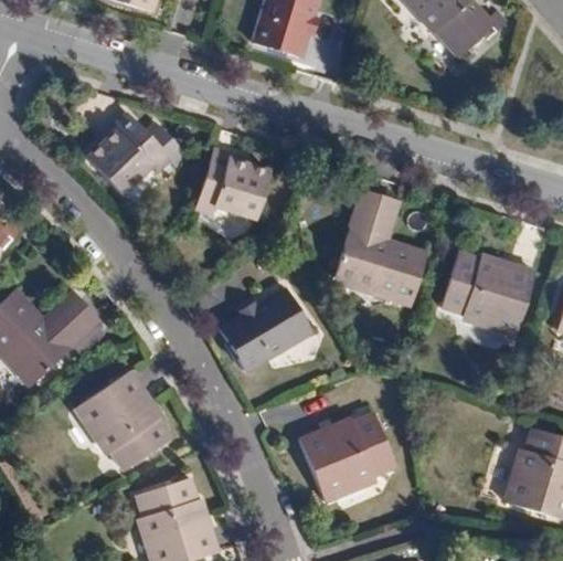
[(123,0),(155,10),(157,0),(123,0)]
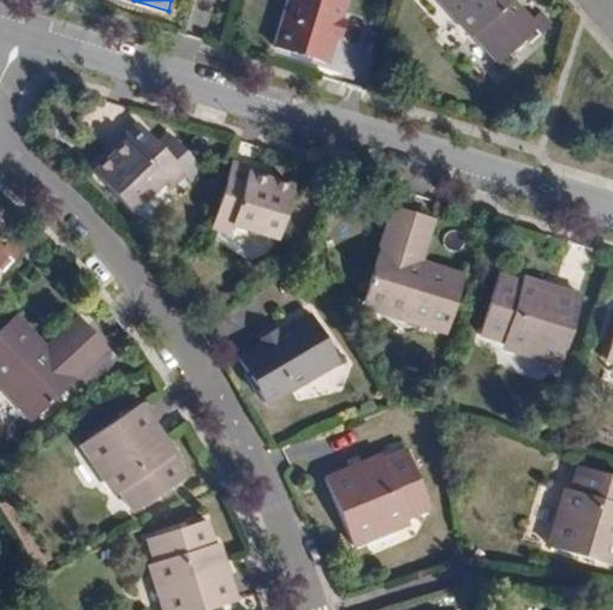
[(337,35),(343,13),(347,0),(292,0),(278,45),(329,60),(337,35)]
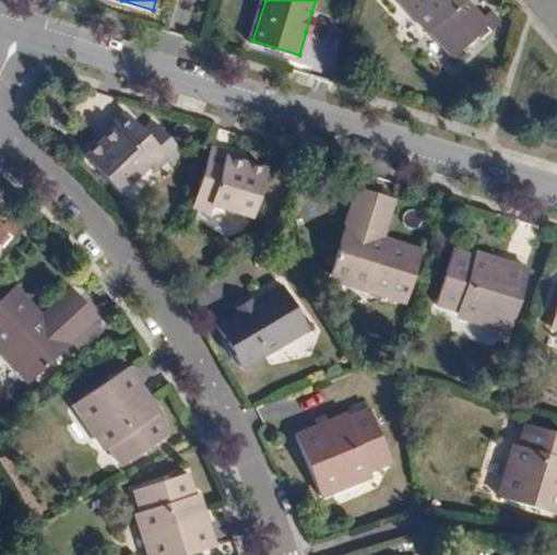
[(403,0),(430,31),(436,26),(460,52),(470,44),(474,48),(504,21),(493,9),(485,15),(471,0),(403,0)]
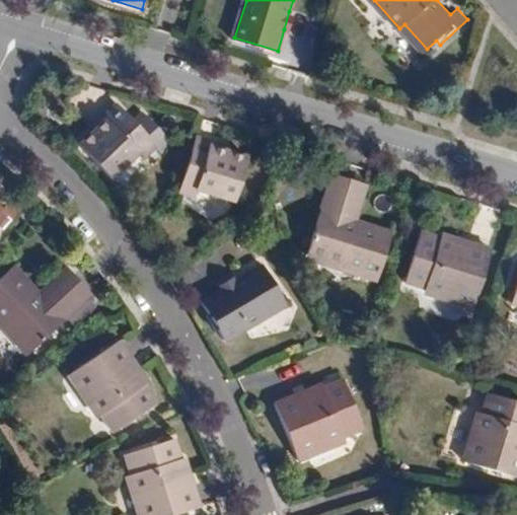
[(296,14),(289,11),(284,29),(291,31),(296,14)]
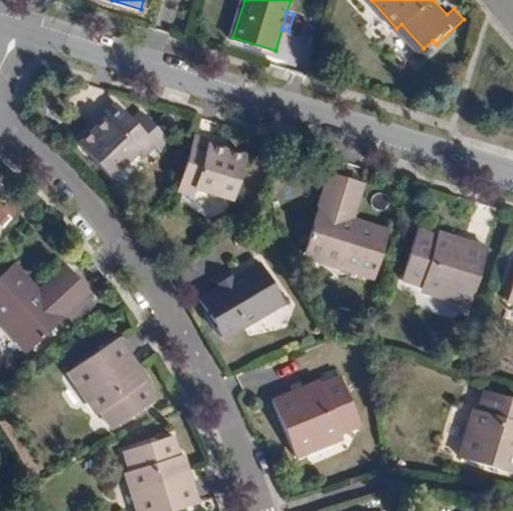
[(110,118),(101,125),(81,143),(112,176),(141,150),(144,155),(157,144),(162,149),(171,140),(149,117),(140,125),(136,120),(120,103),(107,115),(110,118)]
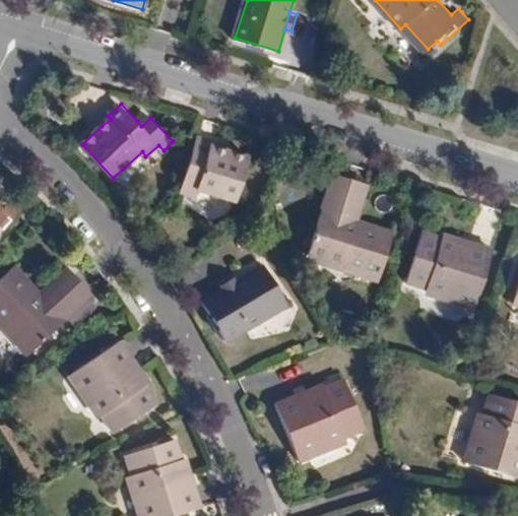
[(146,113),(137,121),(141,126),(150,118),(146,113)]
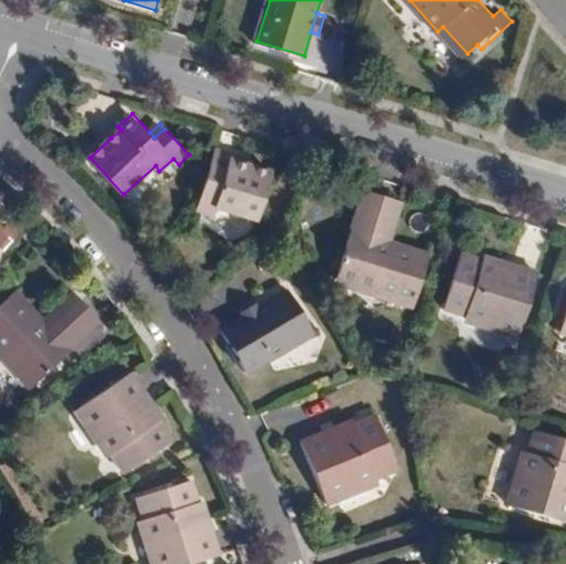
[(121,130),(118,127),(109,134),(111,138),(121,130)]
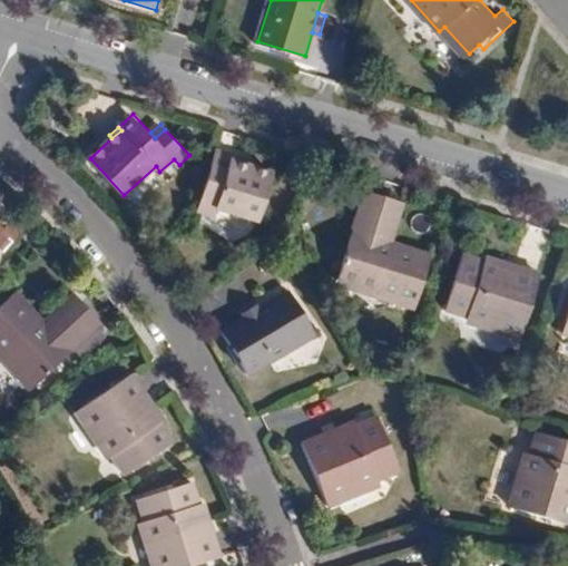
[(233,159),(234,155),(217,149),(198,208),(216,214),(218,208),(258,222),(274,172),(247,164),(233,159)]
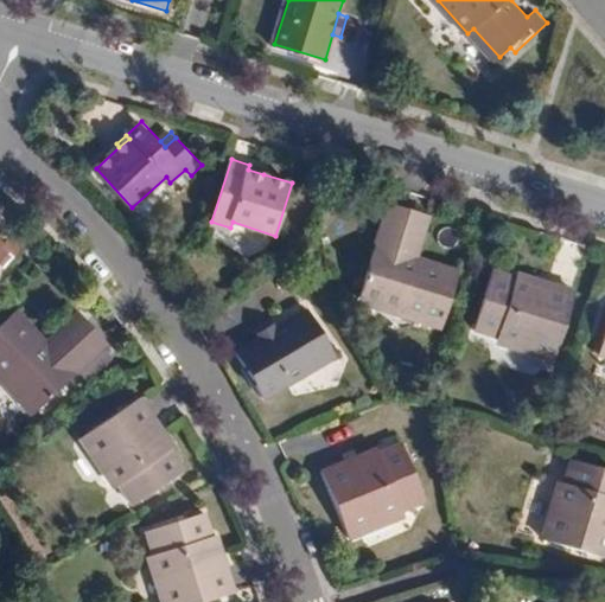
[(409,253),(422,211),(390,202),(362,294),(381,300),(379,306),(443,327),(460,269),(419,256),(409,253)]
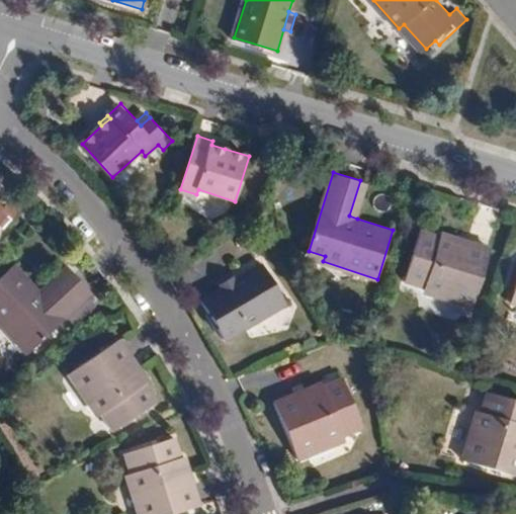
[(349,216),(357,219),(368,183),(360,180),(349,216)]
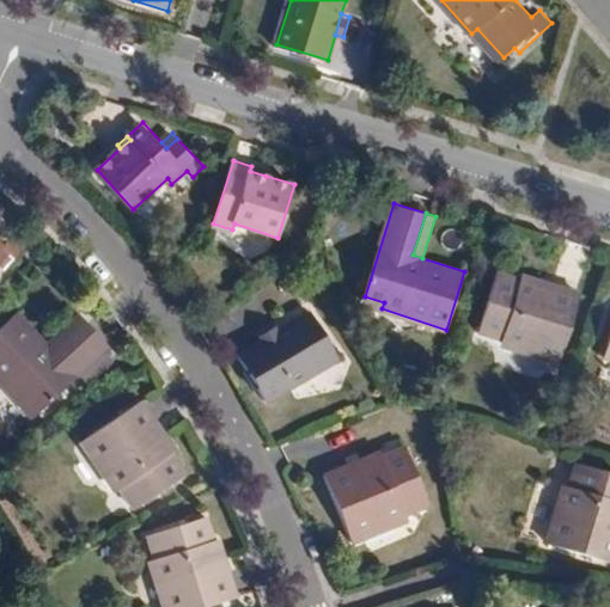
[(0,276),(25,247),(13,237),(5,245),(0,239),(0,276)]
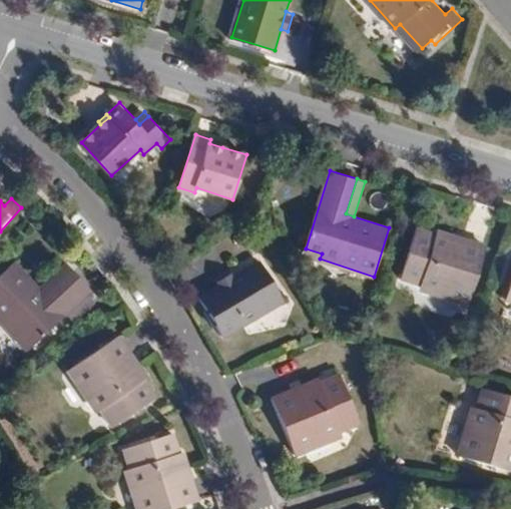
[(459,301),(469,304),(488,246),(438,230),(437,234),(418,227),(402,277),(420,283),(425,290),(432,293),(440,290),(454,294),(459,301)]
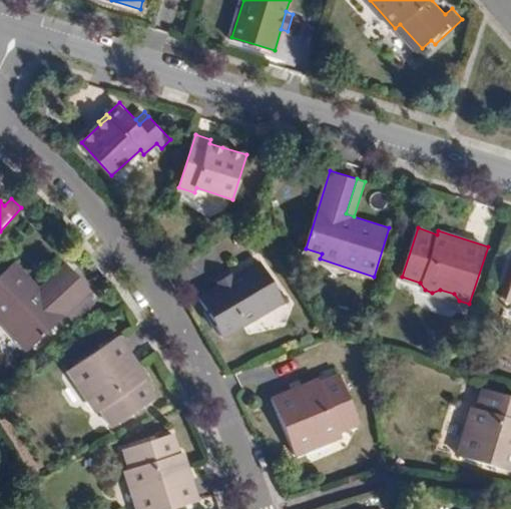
[(304,255),(320,259),(322,253),(306,248),(304,255)]
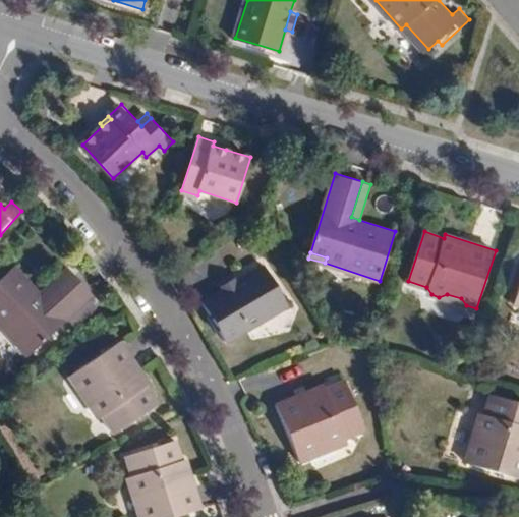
[(95,294),(74,272),(46,298),(41,293),(16,266),(0,280),(0,323),(18,342),(23,338),(35,350),(95,294)]
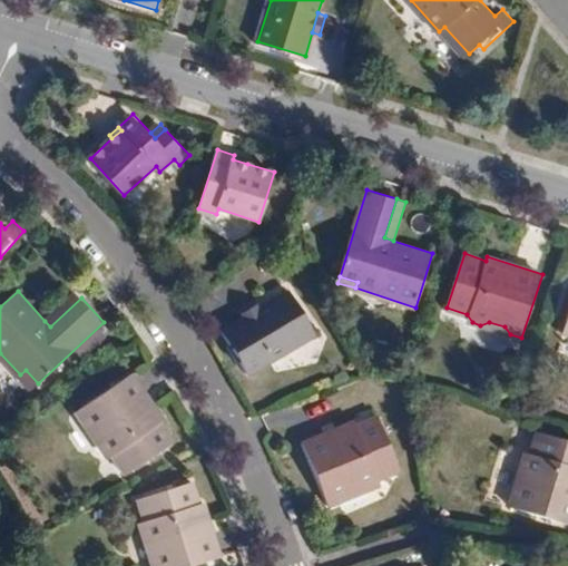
[(263,308),(246,318),(224,331),(250,374),(316,333),(291,291),(263,308)]
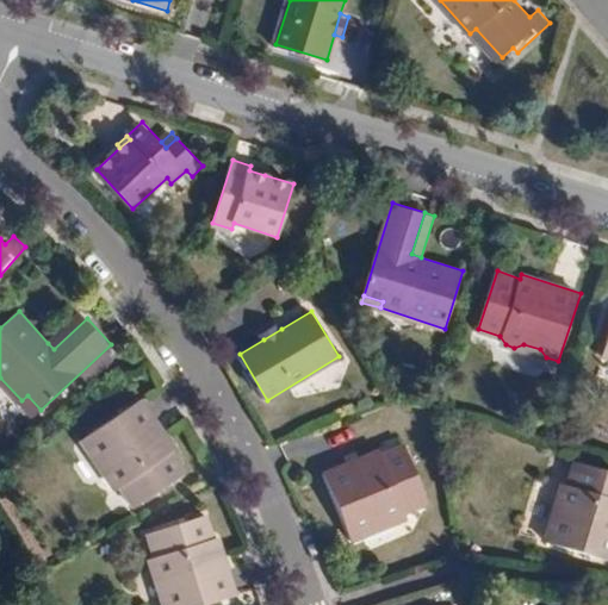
[(54,349),(87,318),(81,312),(48,343),(54,349)]
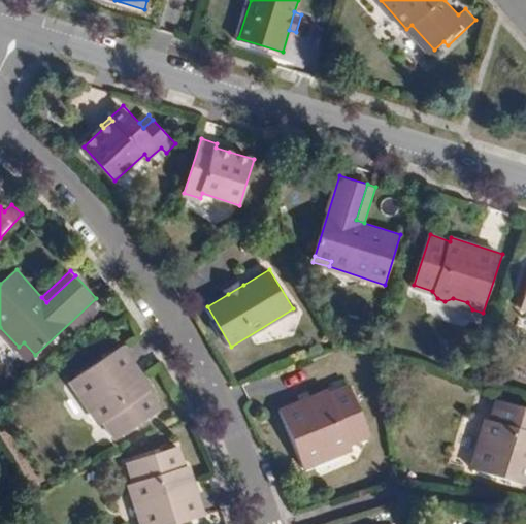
[(225,289),(228,294),(243,285),(240,280),(225,289)]
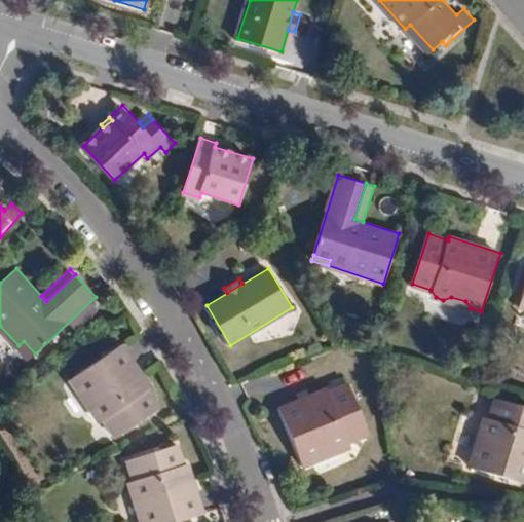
[(30,359),(35,353),(24,341),(19,345),(30,359)]
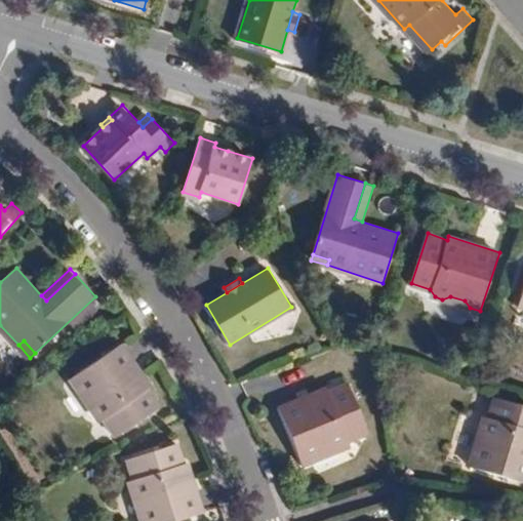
[(123,344),(72,377),(78,387),(86,390),(94,401),(92,408),(96,414),(106,419),(117,436),(161,407),(149,388),(152,387),(123,344)]
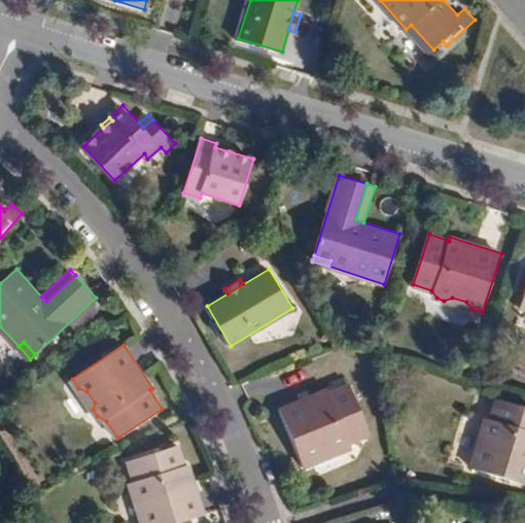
[(330,389),(281,409),(304,465),(314,462),(318,455),(333,449),(340,451),(346,449),(352,442),(371,433),(351,384),(331,392),(330,389)]
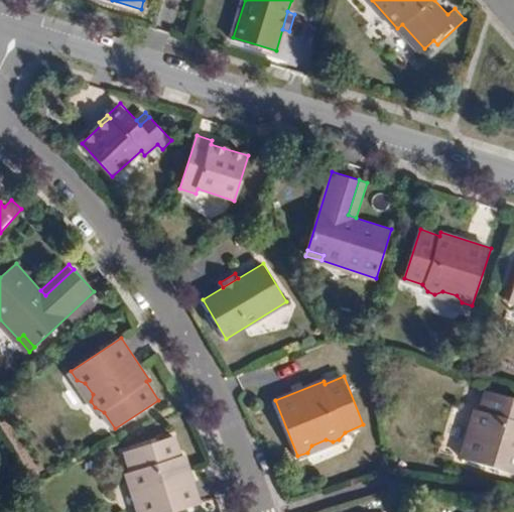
[(513,397),(488,389),(481,411),(475,416),(473,422),(477,430),(473,443),(466,448),(463,458),(513,473),(513,397)]
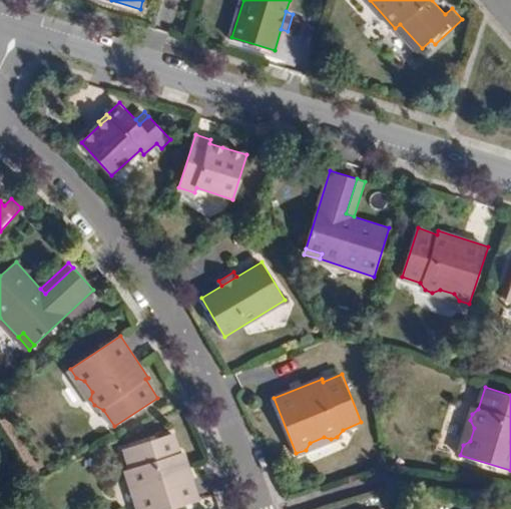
[(138,508),(169,508),(199,500),(184,452),(181,453),(174,433),(126,448),(132,468),(128,475),(130,482),(138,487),(142,499),(138,508)]
